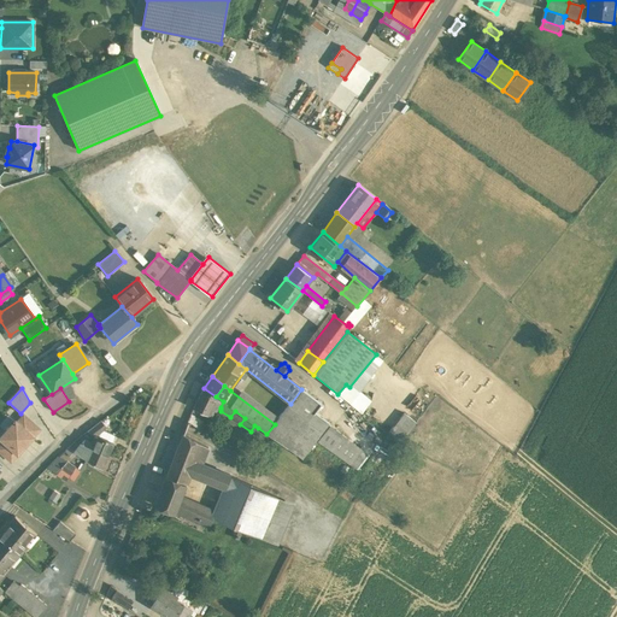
[(216,397),(204,388),(193,410),(211,418),(217,406),(221,407),(223,401),(216,397)]
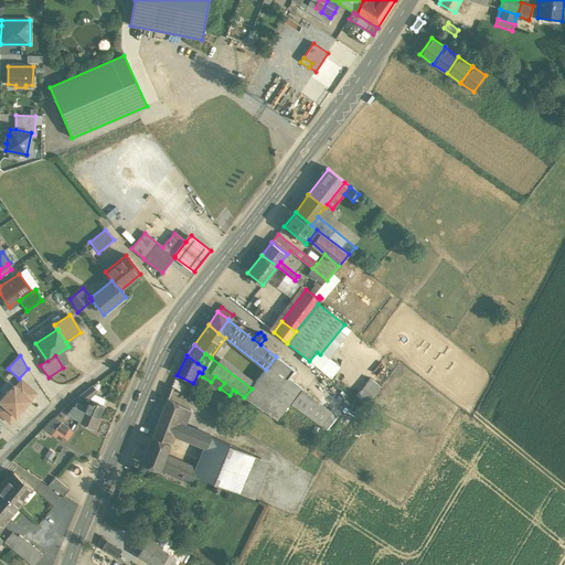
[(252,388),(244,397),(263,411),(287,379),(294,370),(276,356),(266,370),(252,388)]
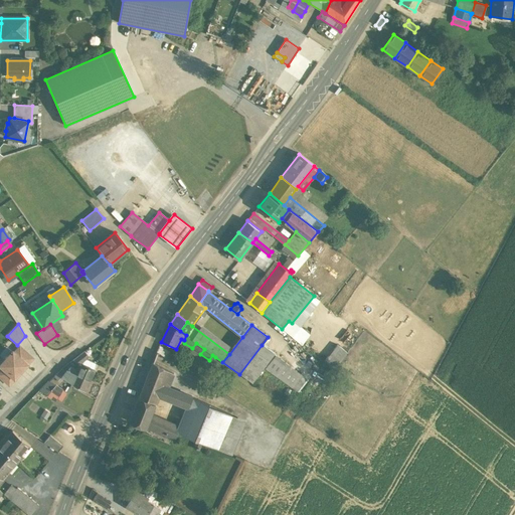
[(292,337),(287,344),(297,352),(302,345),(292,337)]
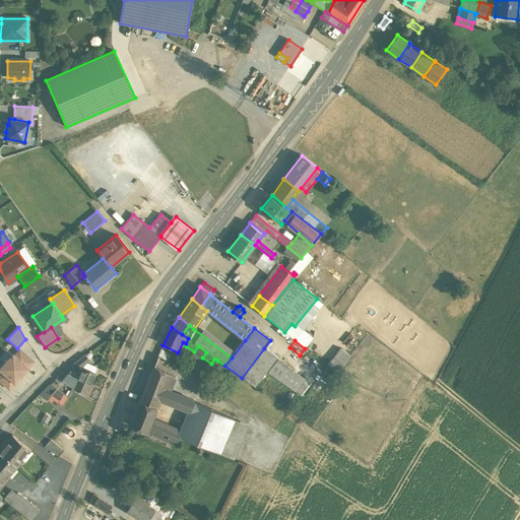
[(341,369),(352,355),(342,347),(331,362),(341,369)]
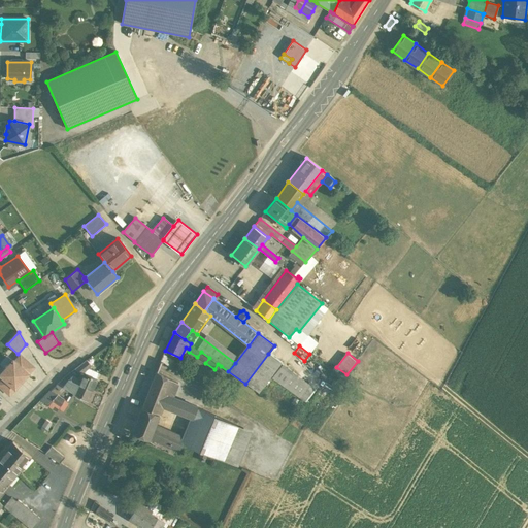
[(282,363),(268,354),(245,384),(258,393),(282,363)]
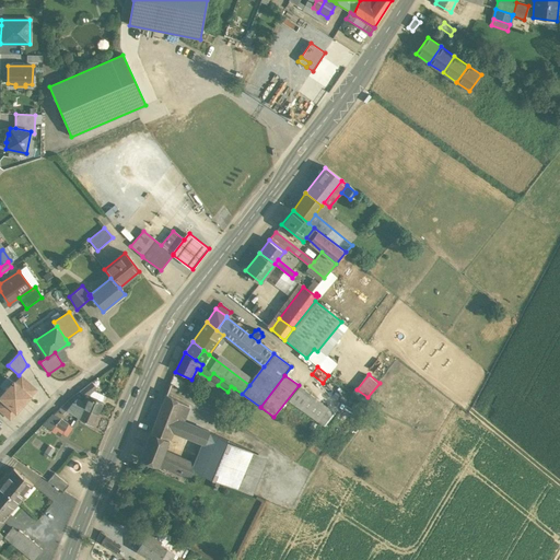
[(170,383),(181,389),(184,383),(173,376),(170,383)]
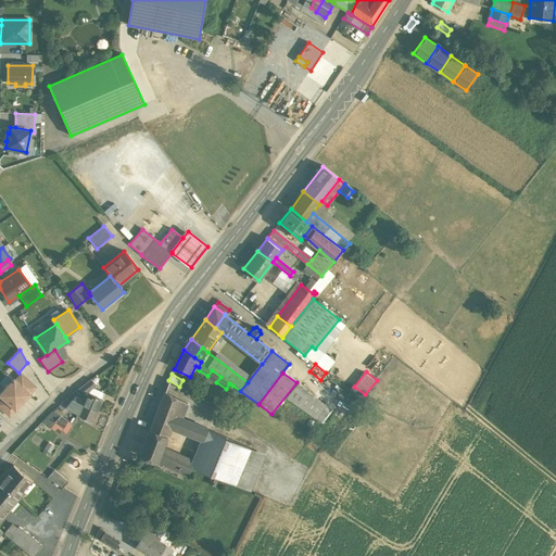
[(35,388),(21,375),(15,381),(14,380),(0,395),(4,399),(15,408),(35,388)]
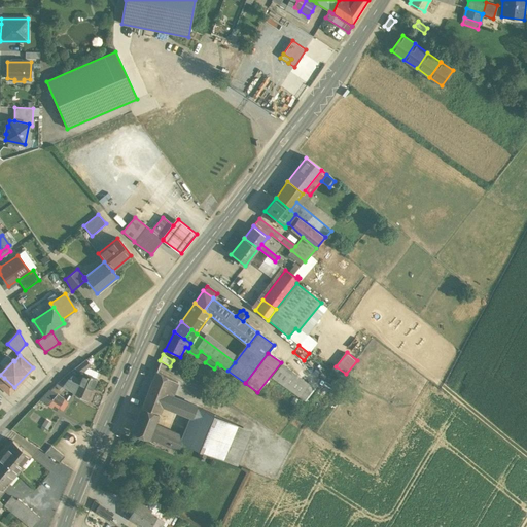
[(74,369),(83,373),(89,369),(92,365),(86,359),(74,369)]
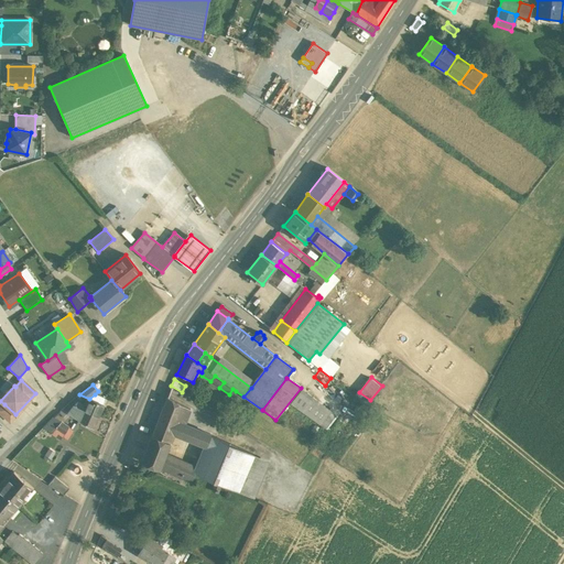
[(185,386),(182,392),(194,400),(198,394),(185,386)]
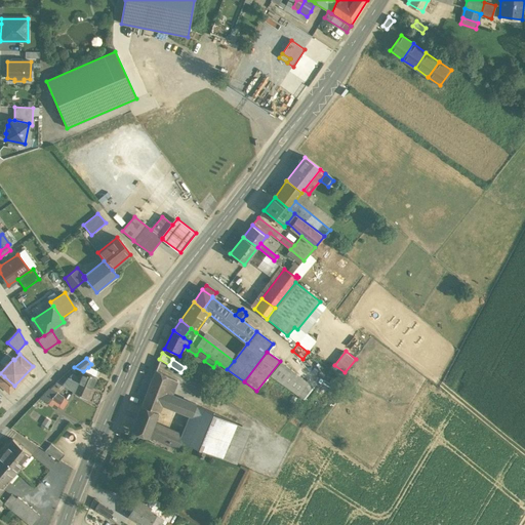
[(291,371),(281,363),(271,376),(281,385),(291,371)]
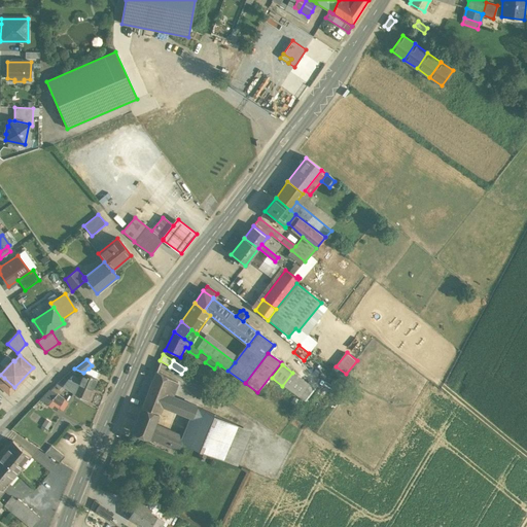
[(83,373),(96,379),(99,373),(89,369),(83,373)]
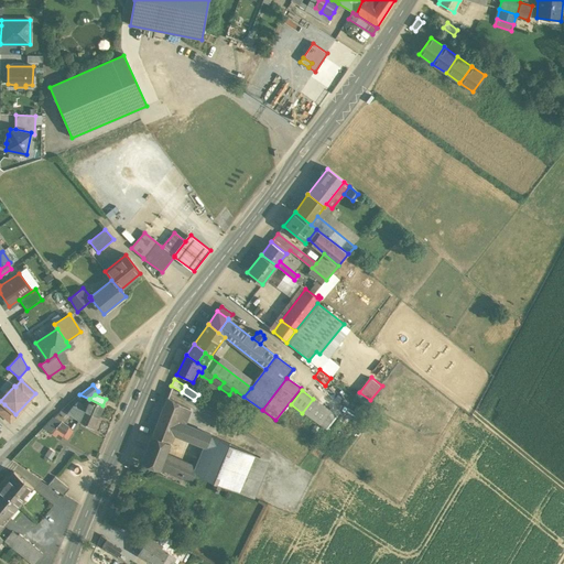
[(190,410),(167,398),(155,429),(174,435),(206,447),(210,436),(184,425),(190,410)]
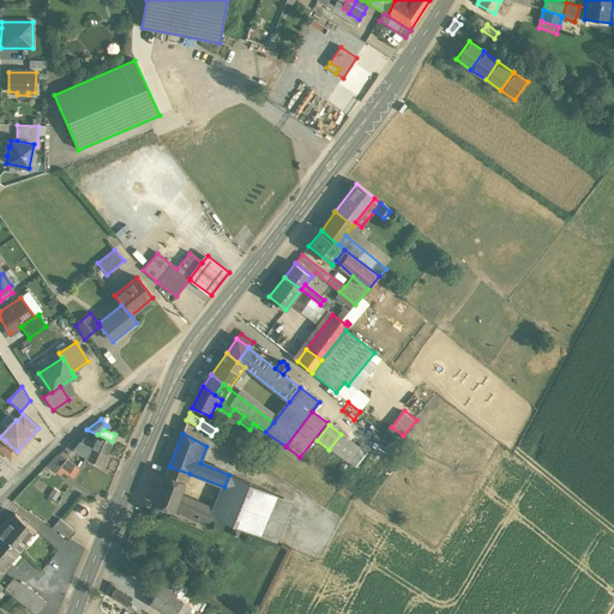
[(80,441),(91,446),(107,453),(112,441),(97,434),(92,444),(83,439),(80,441)]
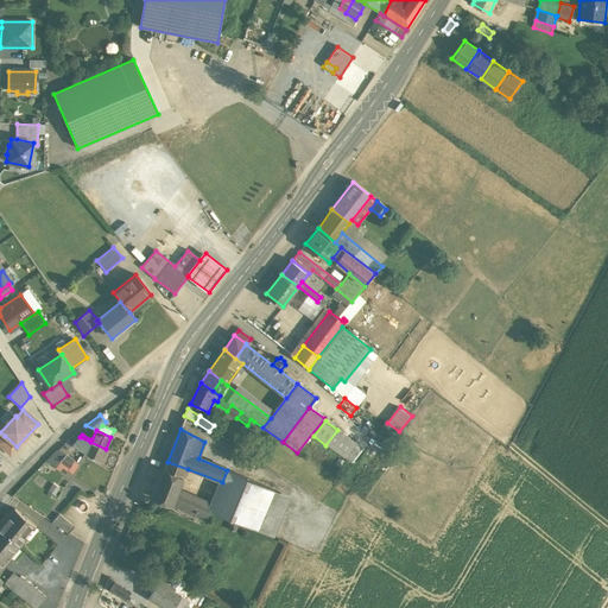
[(337,430),(325,445),(344,458),(356,443),(337,430)]
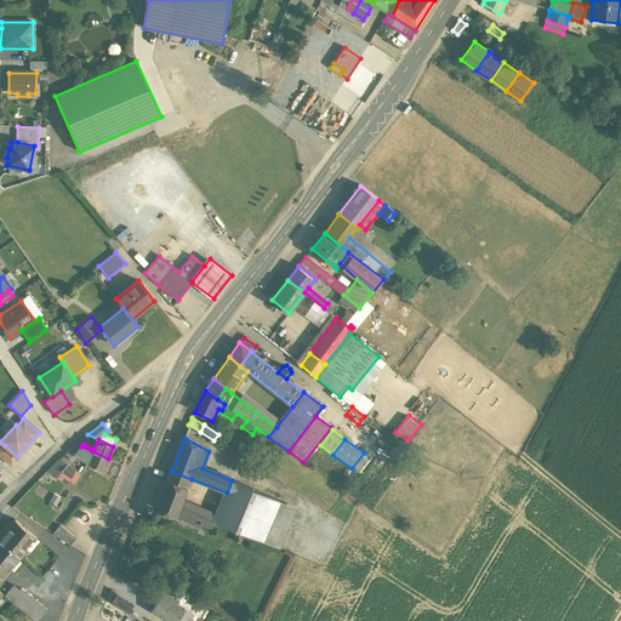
[(17,456),(5,445),(0,449),(0,454),(11,465),(17,456)]
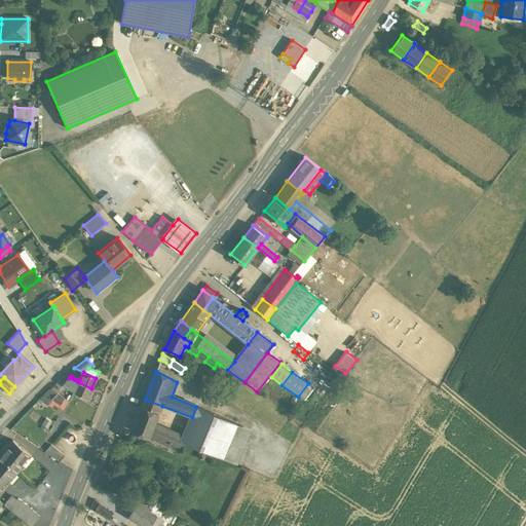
[(78,382),(69,378),(66,381),(63,379),(60,382),(74,391),(78,382)]
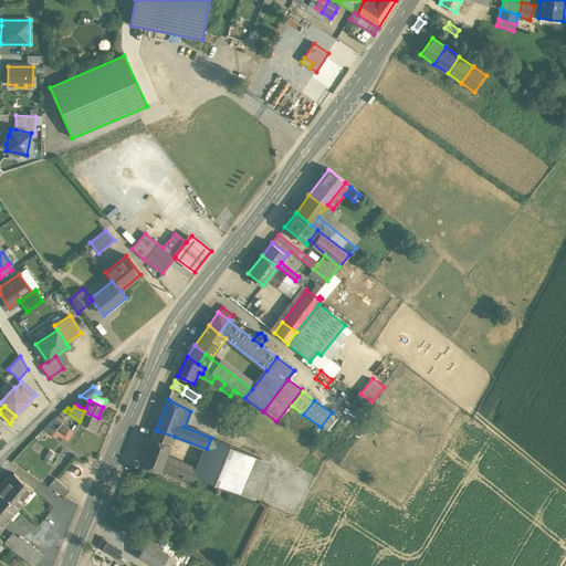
[(98,418),(84,411),(80,421),(80,422),(93,430),(98,418)]
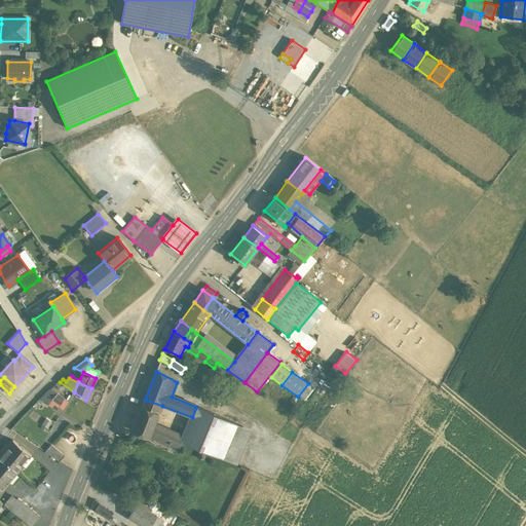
[(40,400),(48,405),(51,400),(57,393),(50,389),(40,400)]
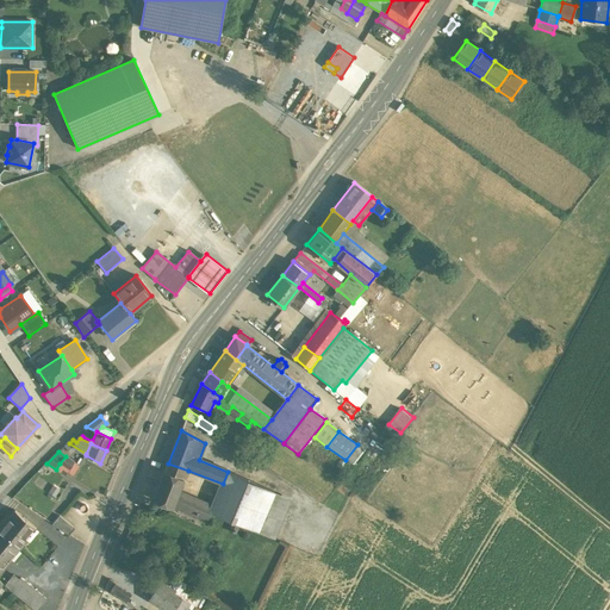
[(56,470),(55,470),(66,477),(75,462),(67,455),(66,456),(60,464),(56,470)]
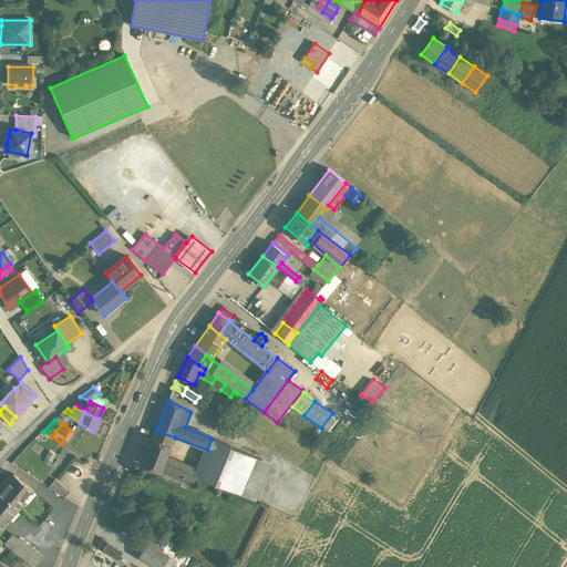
[(175,437),(156,431),(153,439),(142,466),(160,473),(161,472),(193,485),(196,477),(198,471),(166,456),(175,437)]
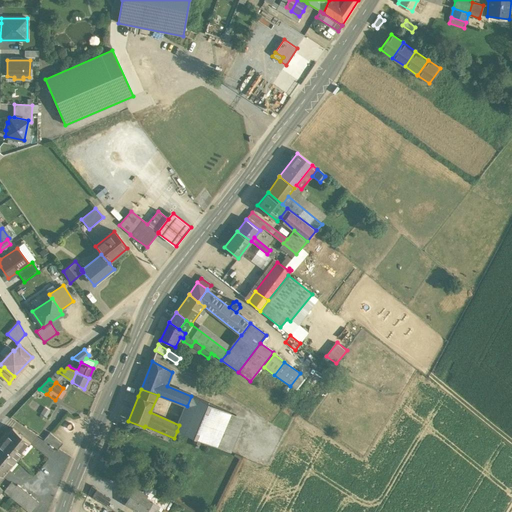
[(179,425),(177,431),(216,447),(230,413),(191,396),(187,406),(179,425)]
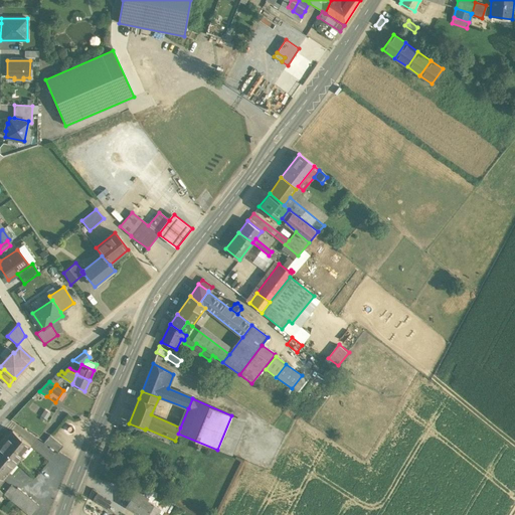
[(240,420),(231,415),(217,450),(227,454),(240,420)]
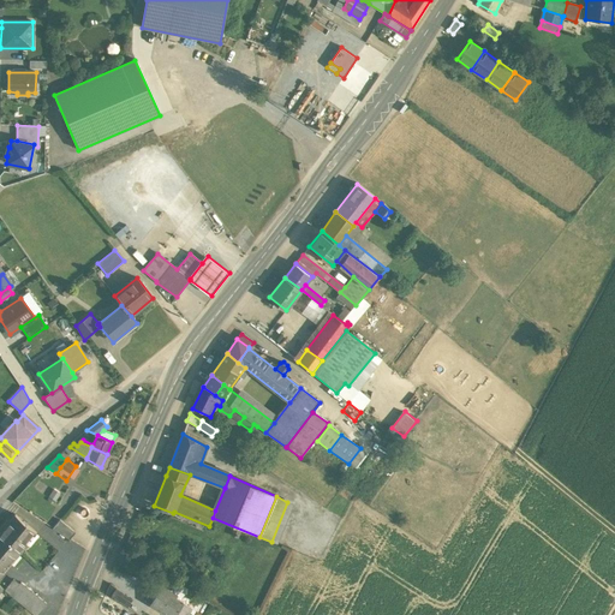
[(83,507),(79,508),(77,512),(77,515),(81,518),(85,517),(88,513),(87,509),(83,507)]
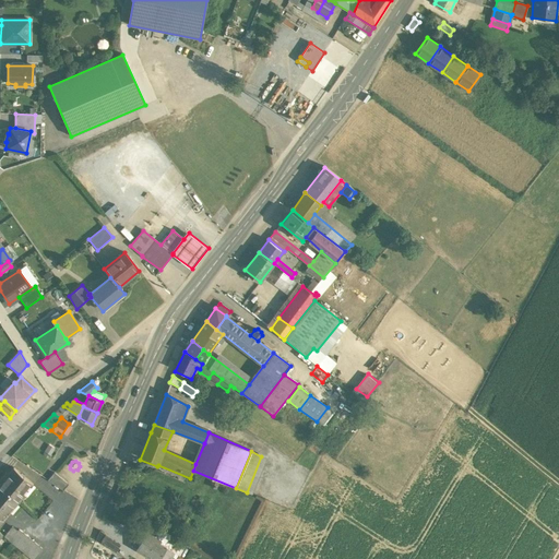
[(13,467),(0,484),(0,488),(18,502),(33,484),(13,467)]
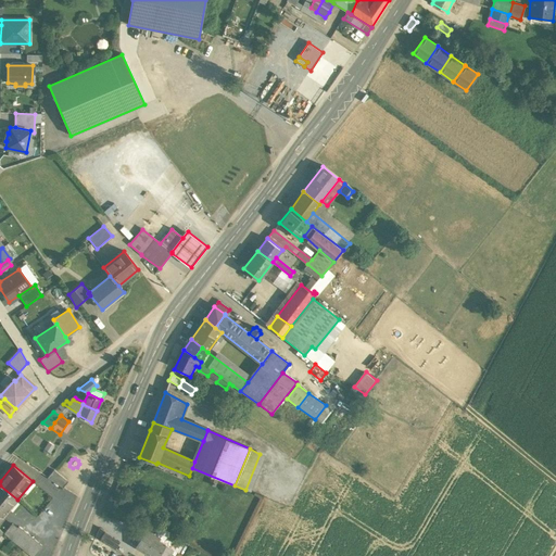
[(54,470),(48,478),(61,487),(66,480),(54,470)]
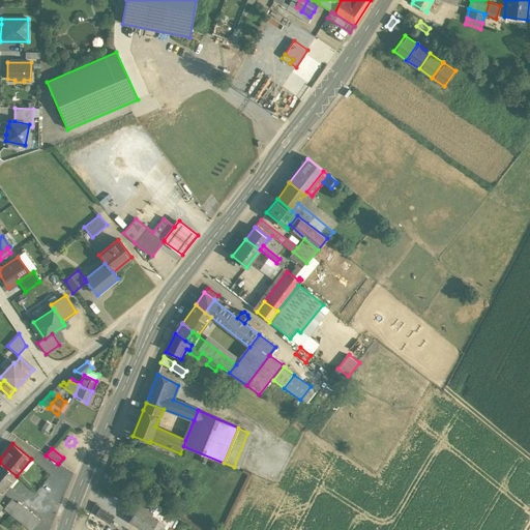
[(0,496),(17,476),(0,463),(0,496)]
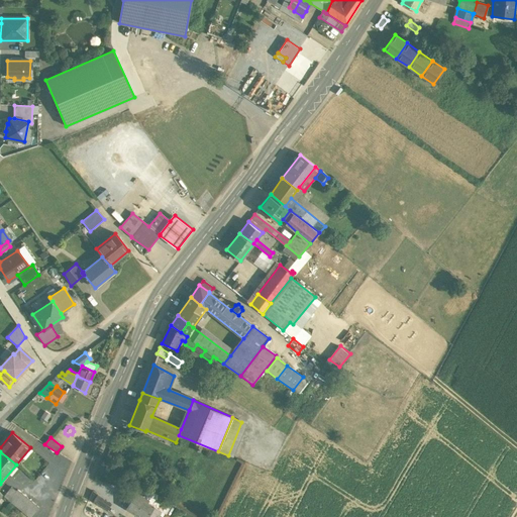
[(140,484),(136,492),(146,497),(150,491),(140,484)]
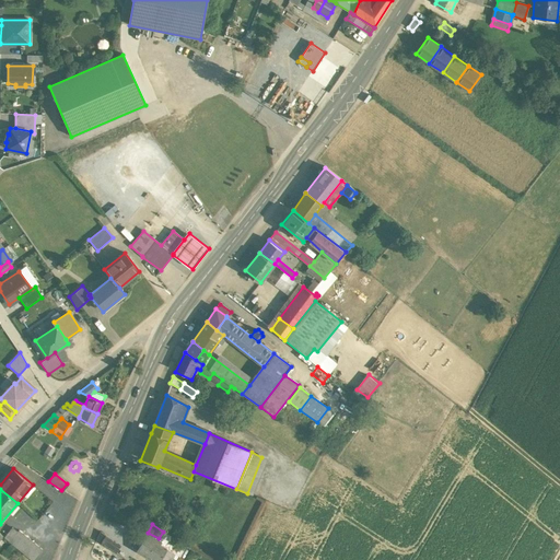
[(33,559),(42,549),(19,531),(18,532),(12,527),(3,537),(31,559),(33,559)]
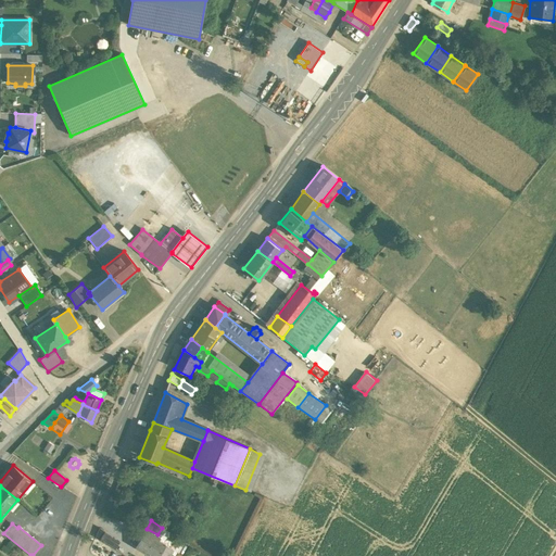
[(136,534),(130,543),(150,555),(159,555),(165,545),(166,544),(159,540),(161,538),(158,534),(147,529),(146,528),(140,538),(136,534)]
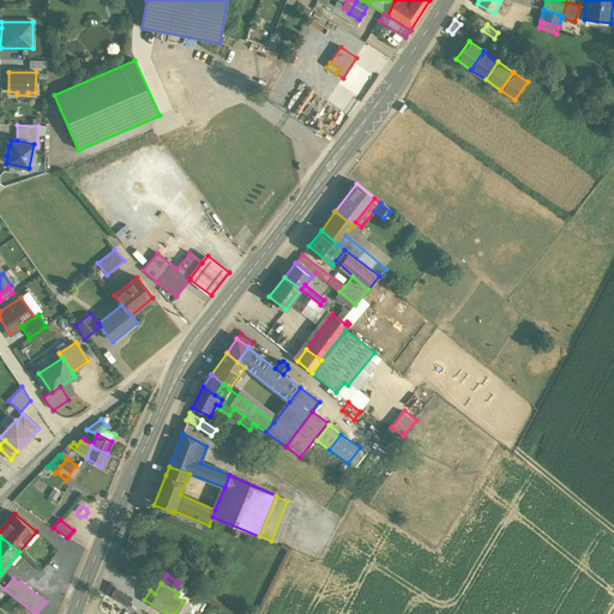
[(184,601),(182,602),(192,608),(187,613),(193,613),(204,599),(179,583),(174,590),(178,594),(175,596),(184,601)]
